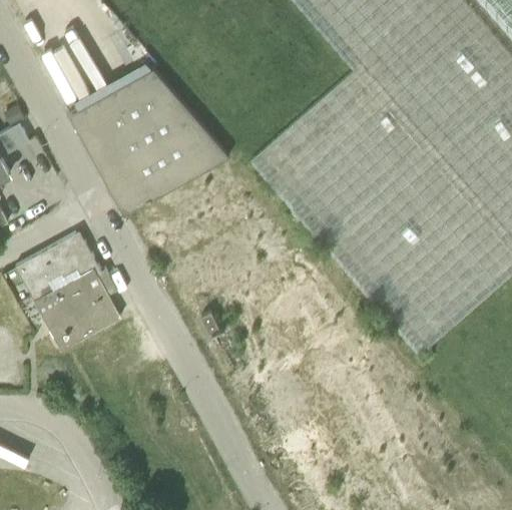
[(291,0),(353,71),(251,162),(308,229),(419,357),(511,275),(511,60),(459,0),(291,0)]
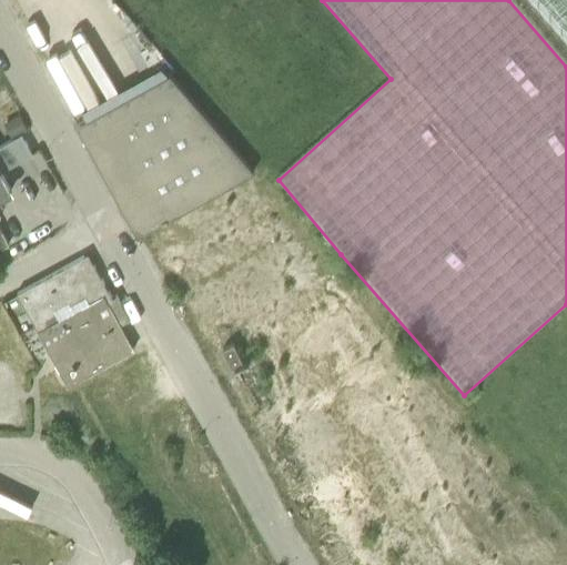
[(566,0),(530,0),(566,41),(566,0)]
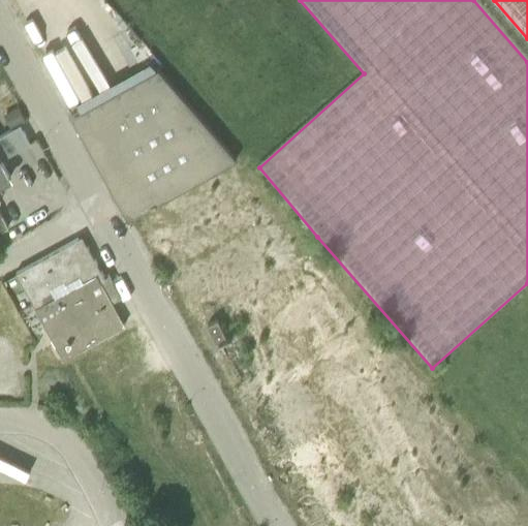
[(76,106),(80,114),(70,119),(127,222),(236,162),(157,71),(152,66),(76,106)]
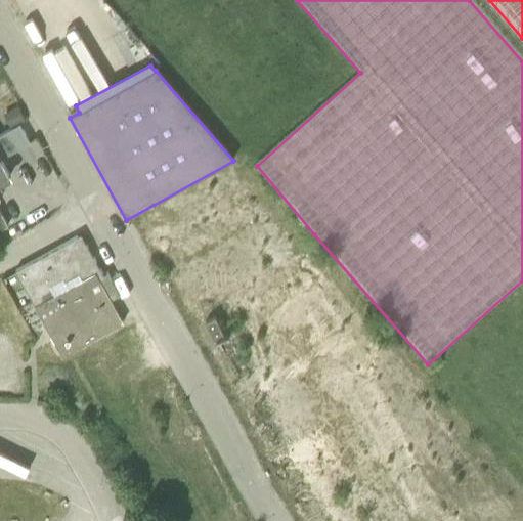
[(16,109),(3,116),(11,131),(25,123),(16,109)]
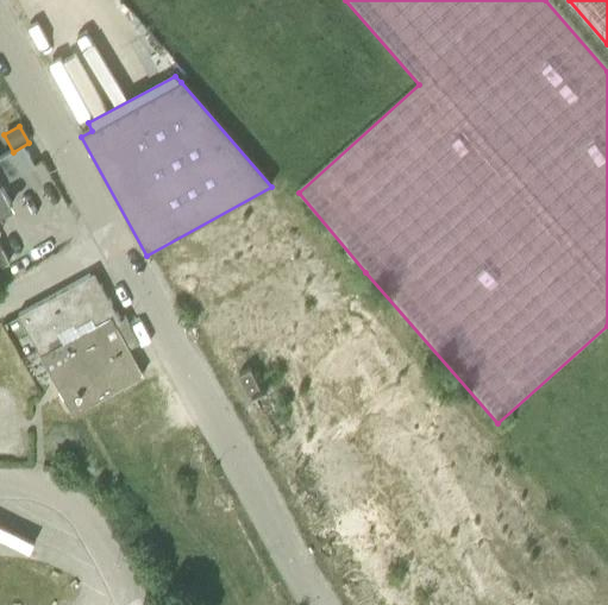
[(0,213),(13,207),(1,187),(32,169),(20,149),(0,159),(0,213)]
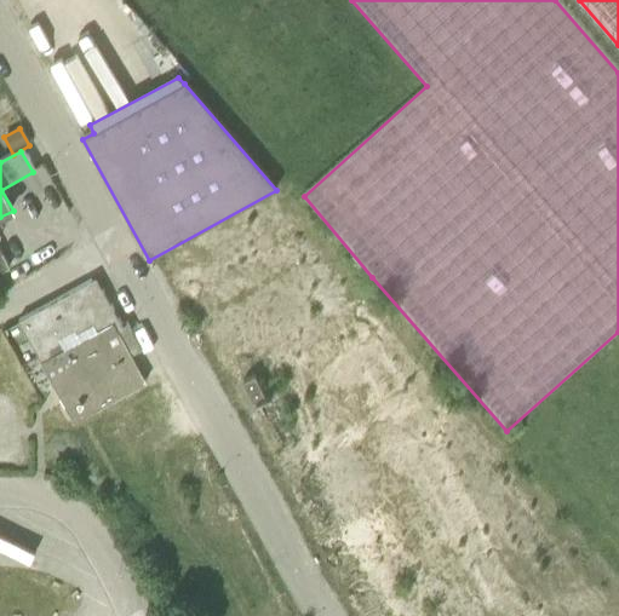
[(102,293),(95,280),(18,321),(18,322),(43,364),(66,352),(58,340),(73,332),(75,335),(93,324),(98,334),(115,326),(118,329),(121,327),(102,293)]
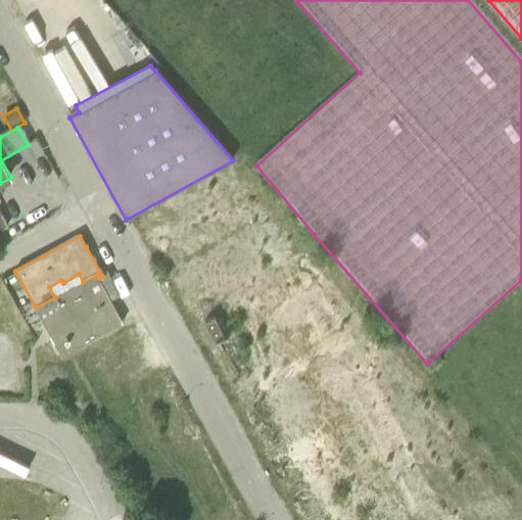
[(62,358),(69,353),(123,324),(123,323),(110,301),(119,297),(106,274),(102,276),(99,278),(97,275),(83,282),(55,297),(36,308),(46,326),(46,328),(62,358)]
